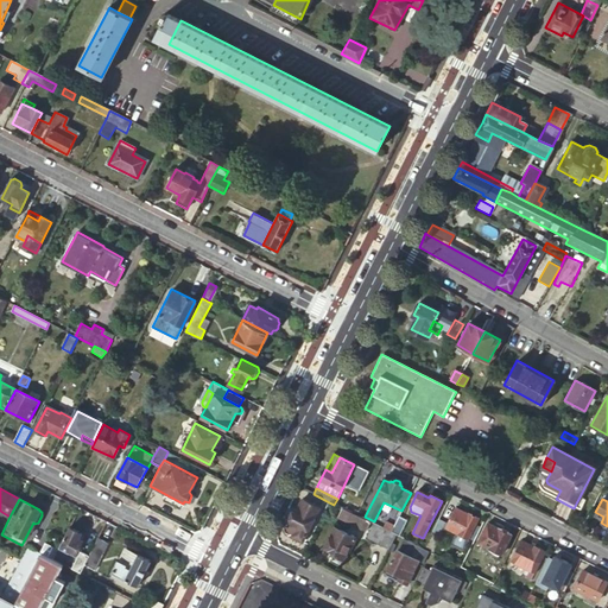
[(318,508),(302,500),(297,510),(292,511),(289,519),(290,524),(287,527),(289,532),(292,534),(291,538),(301,543),(318,508)]
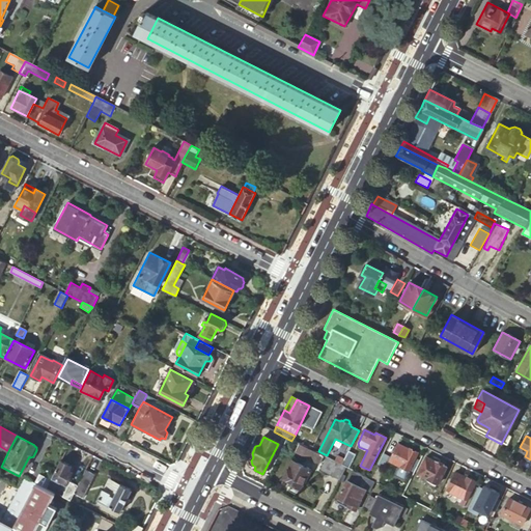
[(323,456),(311,450),(298,444),(294,452),(318,465),(323,456)]
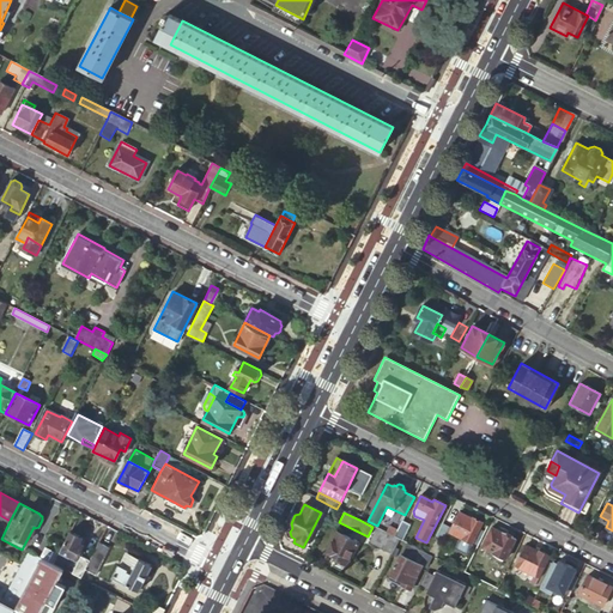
[(473,542),(478,533),(483,523),(473,519),(472,520),(459,514),(449,533),(456,536),(453,542),(465,547),(467,542),(472,545),(473,542)]
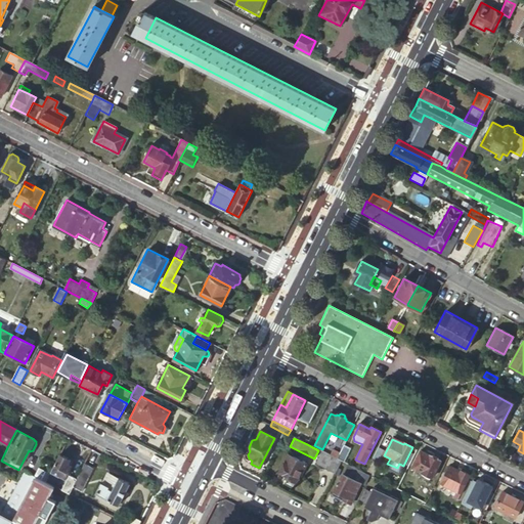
[(350,449),(343,445),(339,454),(337,460),(341,462),(343,463),(350,449)]
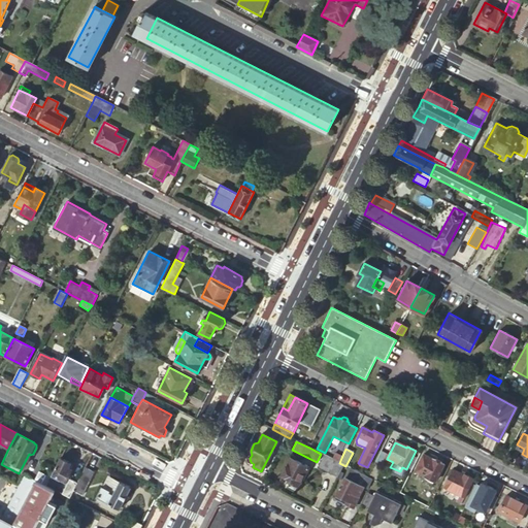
[(339,463),(341,458),(333,454),(331,459),(339,463)]
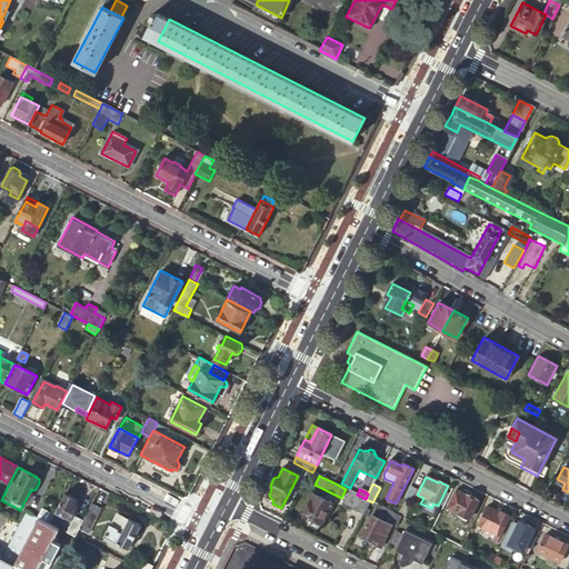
[(479,501),(456,489),(447,508),(469,519),(479,501)]
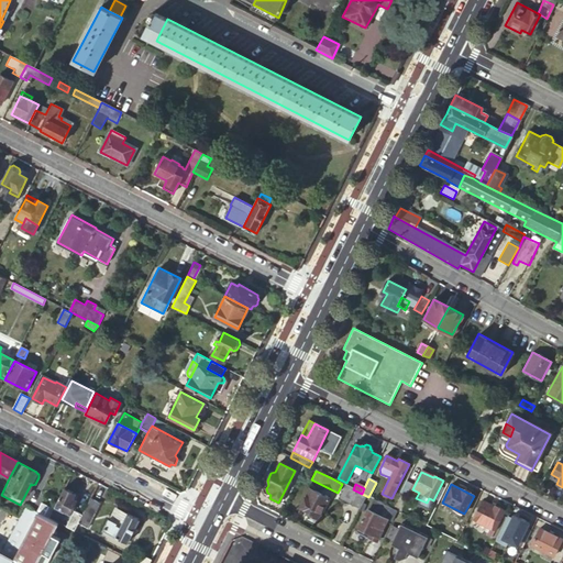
[(353,489),(345,486),(339,499),(346,504),(353,489)]
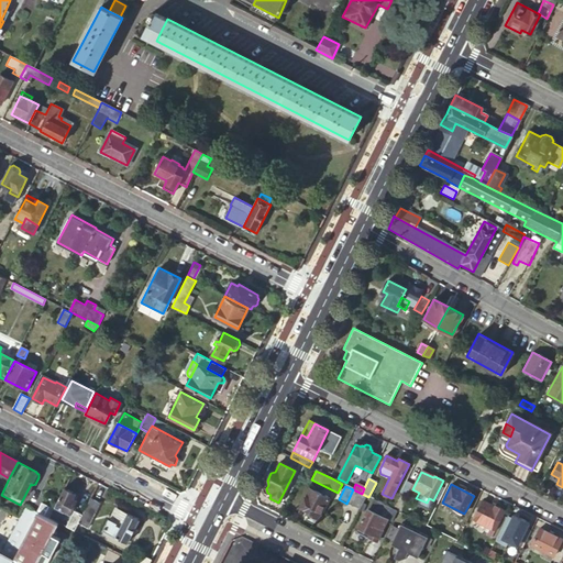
[(329,498),(308,487),(298,506),(308,511),(307,515),(316,519),(320,510),(322,510),(329,498)]
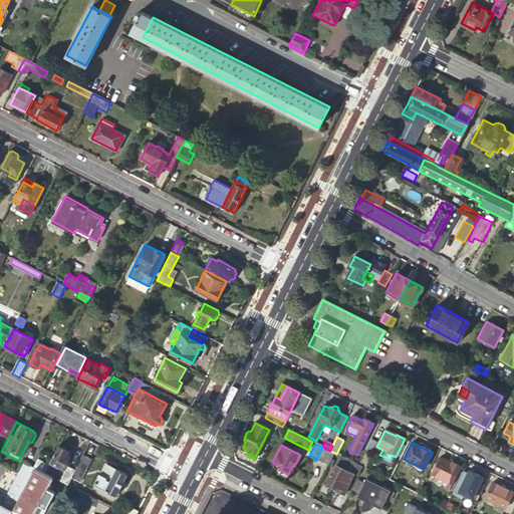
[(44,474),(52,478),(57,468),(62,470),(68,458),(66,457),(68,452),(58,447),(48,465),(44,474)]
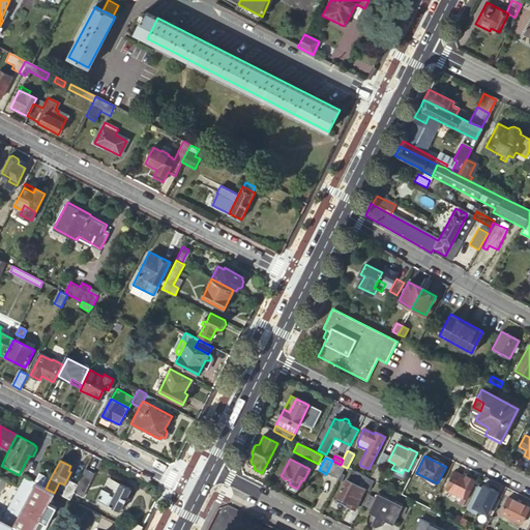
[(326,474),(337,479),(345,467),(341,465),(332,461),(326,474)]
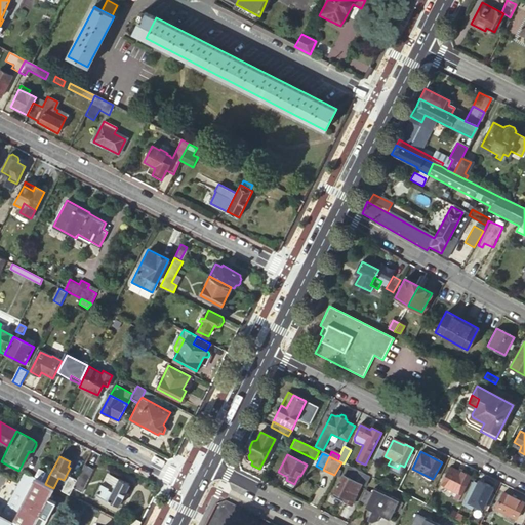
[(369,477),(373,479),(379,466),(372,462),(366,475),(369,477)]
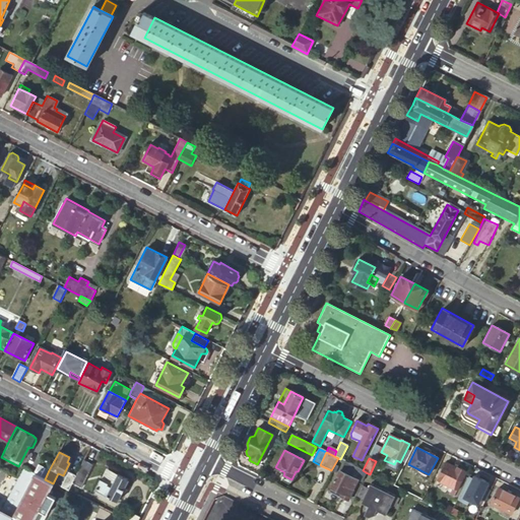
[(91,466),(82,461),(75,475),(71,484),(79,490),(91,466)]
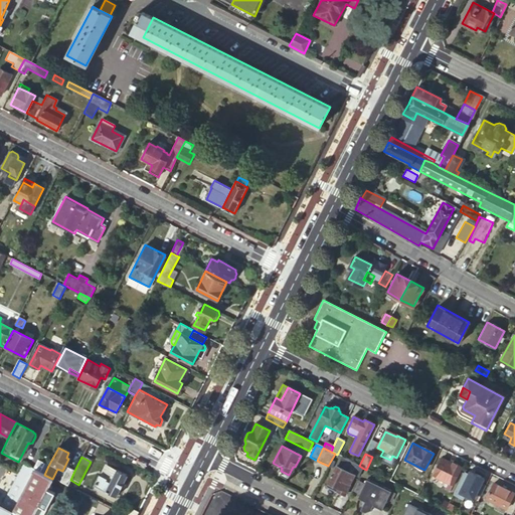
[(462,468),(442,458),(434,474),(449,482),(445,489),(444,490),(450,493),(462,468)]
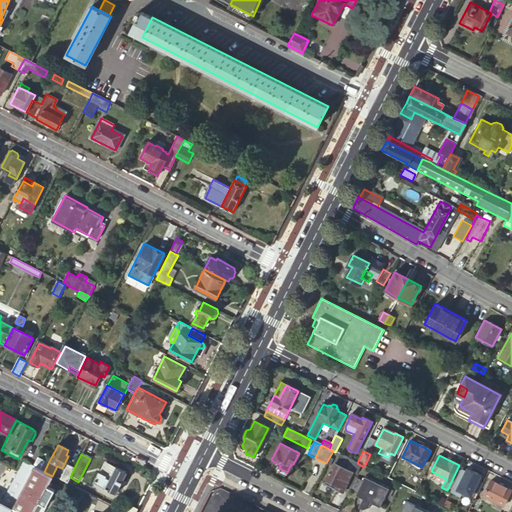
[(38,458),(33,467),(44,472),(48,463),(38,458)]
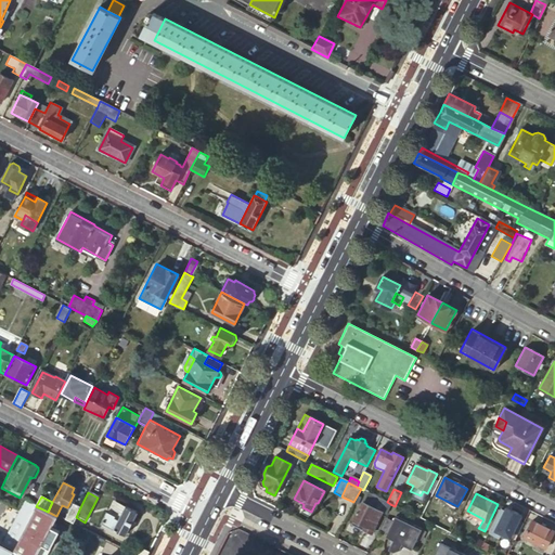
[(366,497),(363,503),(378,512),(382,504),(366,497)]
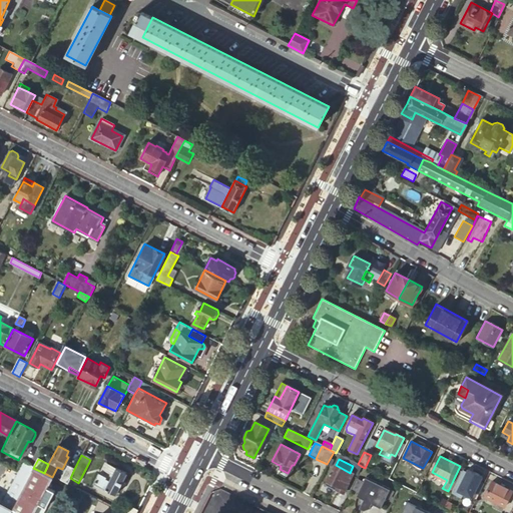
[(1,506),(14,512),(33,512),(38,504),(46,488),(52,477),(44,473),(33,468),(23,462),(16,476),(1,506)]
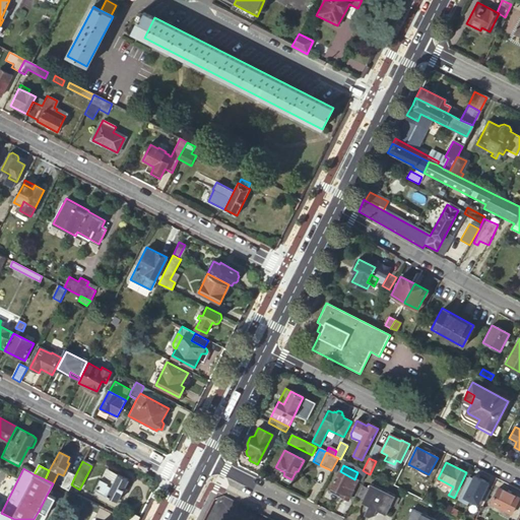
[(111,476),(113,472),(106,468),(100,479),(104,481),(107,474),(111,476)]
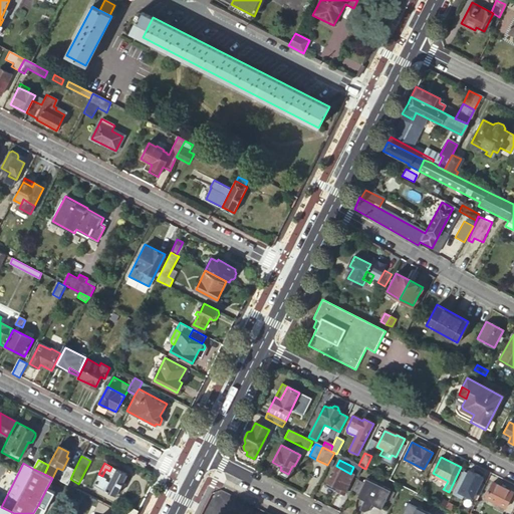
[(350,474),(336,466),(333,465),(324,485),(336,491),(341,494),(342,495),(352,474),(350,474)]
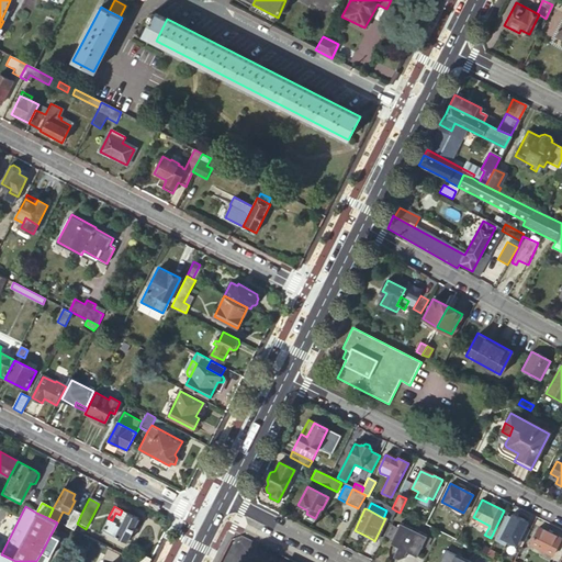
[(64,527),(74,531),(77,524),(81,514),(72,509),(64,527)]
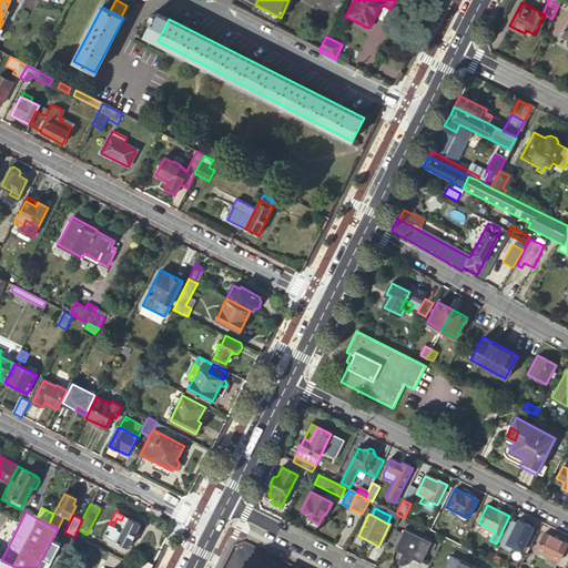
[(141,525),(123,516),(121,520),(117,518),(113,526),(109,524),(102,535),(129,549),(141,525)]
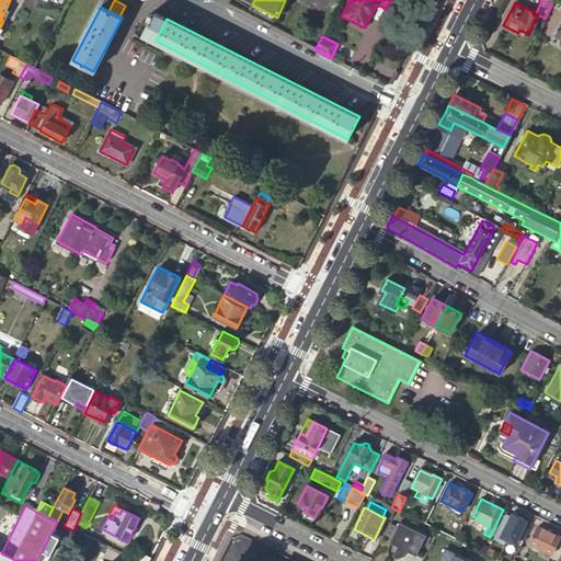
[(508,519),(504,517),(495,535),(505,540),(502,547),(513,552),(519,538),(524,528),(527,522),(512,514),(508,519)]
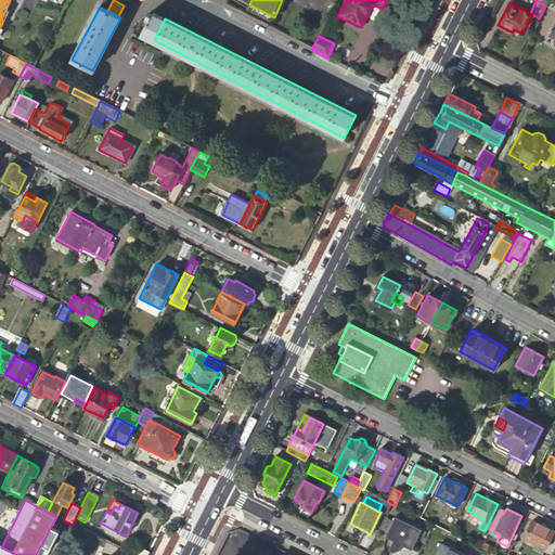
[(467,511),(463,519),(479,527),(483,519),(467,511)]
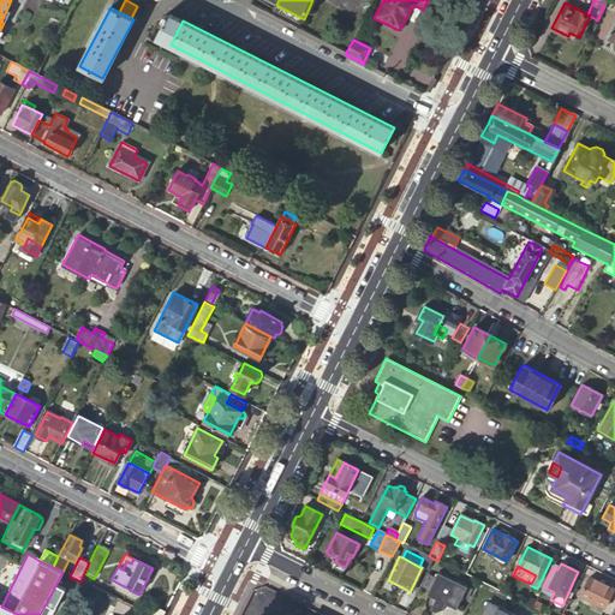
[(434,579),(427,575),(422,586),(429,590),(427,595),(441,602),(437,609),(448,614),(452,607),(455,609),(460,598),(465,587),(436,573),(434,579)]
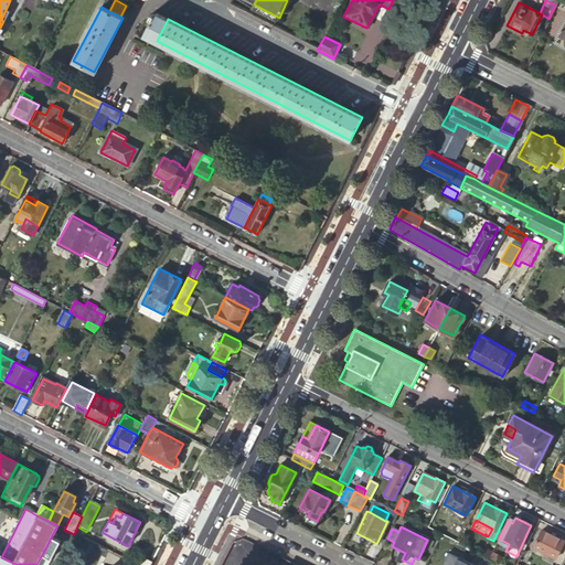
[(564,542),(542,531),(533,548),(555,560),(564,542)]
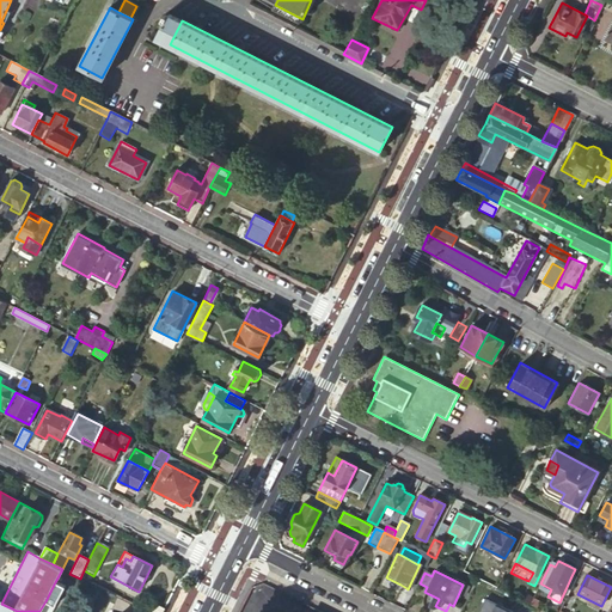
[(567,587),(571,589),(577,579),(571,576),(567,587)]
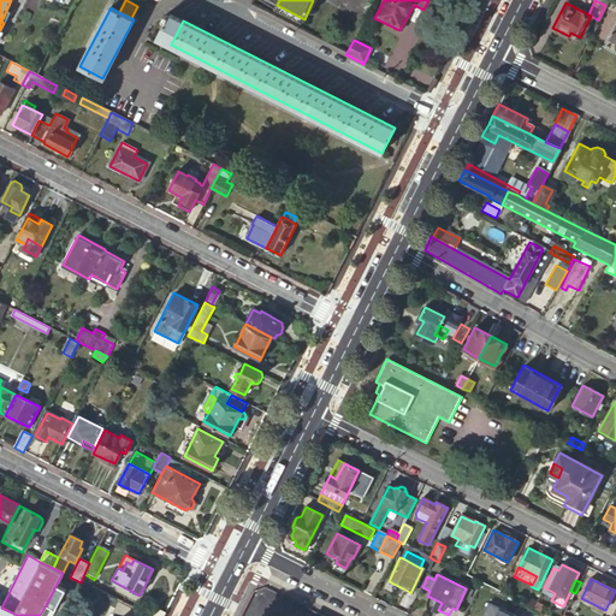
[(65,591),(55,586),(46,605),(54,610),(65,591)]
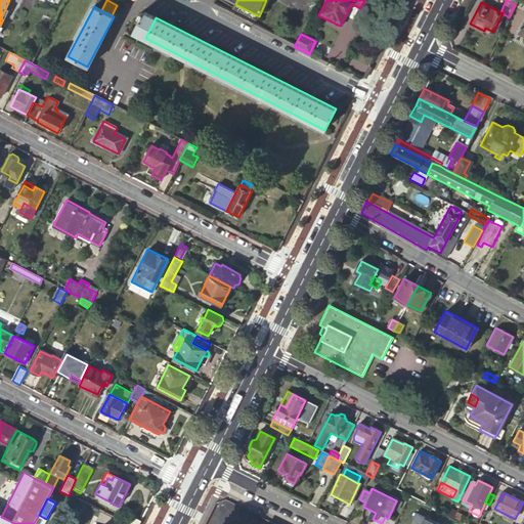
[(462,516),(456,513),(453,518),(460,521),(462,516)]
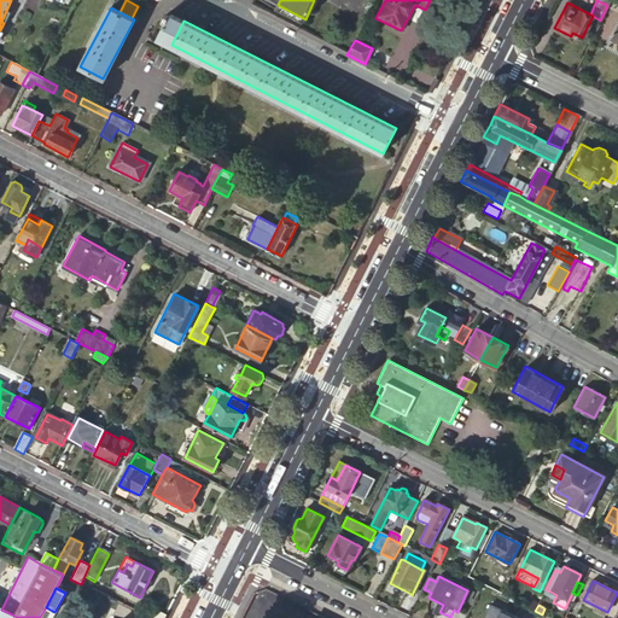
[(304,617),(308,610),(295,606),(291,617),(304,617)]
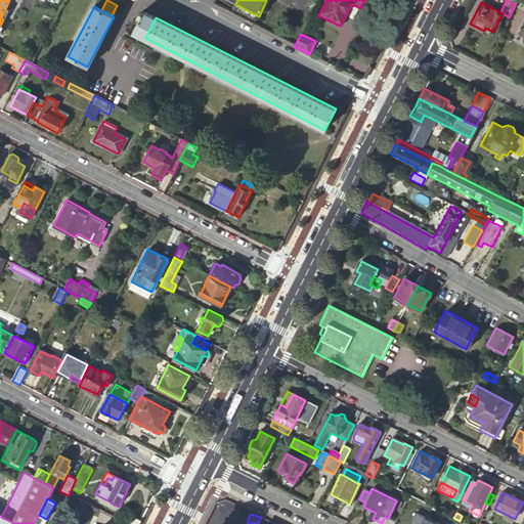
[(433,523),(415,514),(408,523),(433,523)]
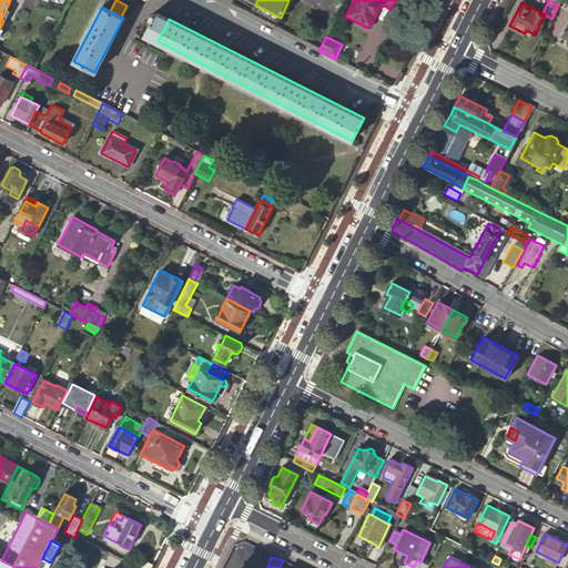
[(47,567),(50,563),(42,558),(37,567),(47,567)]
